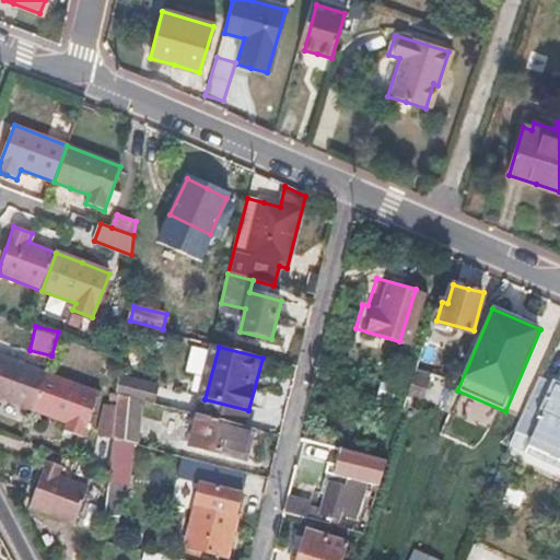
[(184,349),(185,371),(205,370),(205,348),(184,349)]
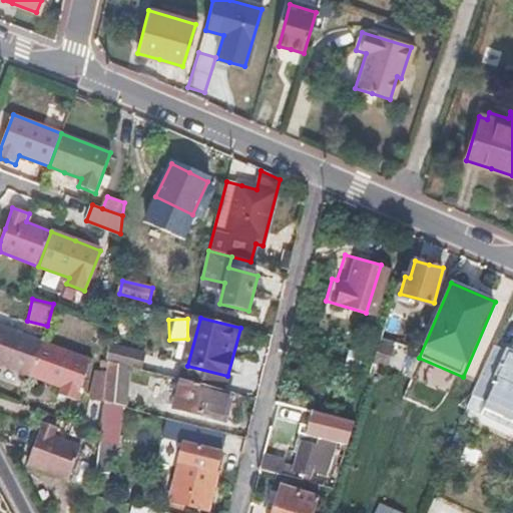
[(42,342),(0,325),(0,365),(30,376),(42,342)]
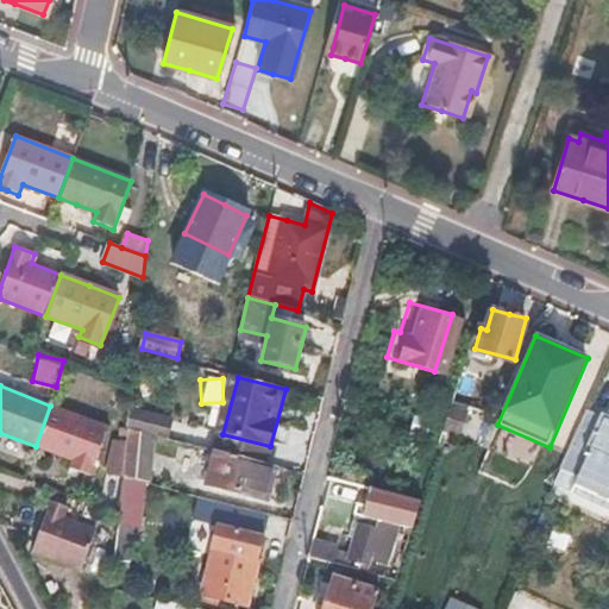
[(470,394),(456,390),(437,450),(451,453),(470,394)]
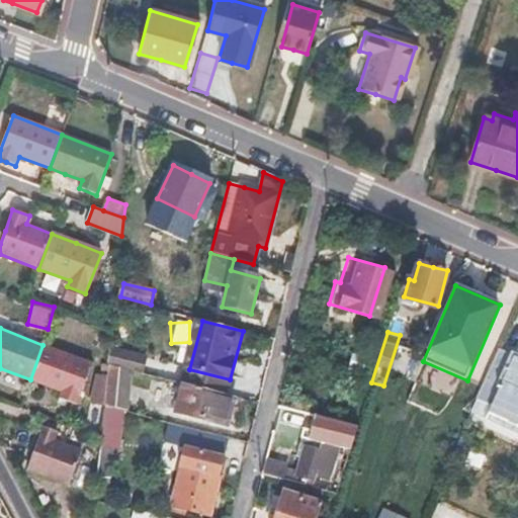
[(136,346),(110,340),(107,365),(117,368),(128,371),(136,346)]
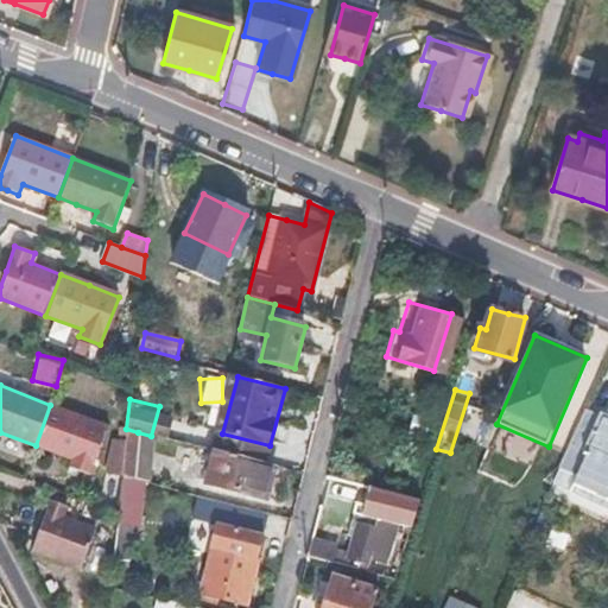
[(108,426),(50,405),(36,445),(54,453),(73,460),(70,467),(89,474),(108,426)]
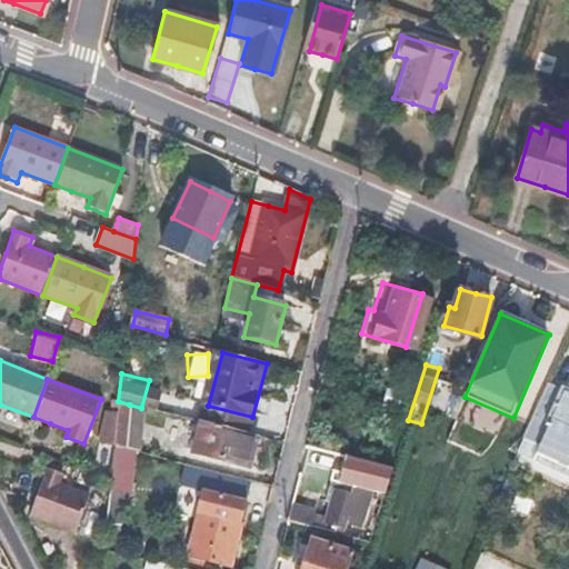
[(558,476),(565,461),(568,450),(568,387),(549,379),(521,442),(515,458),(558,476)]
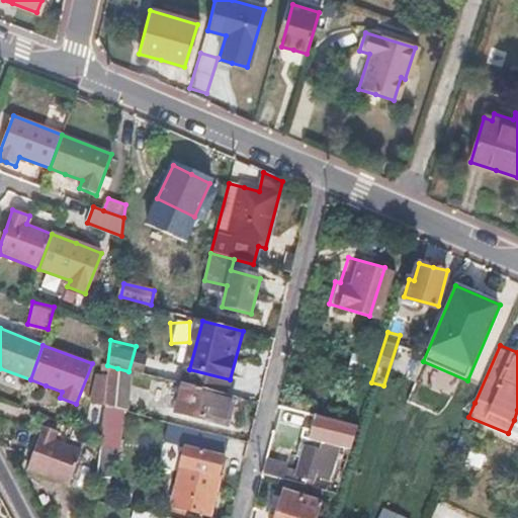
[(107,365),(106,378),(102,405),(113,408),(117,368),(107,365)]
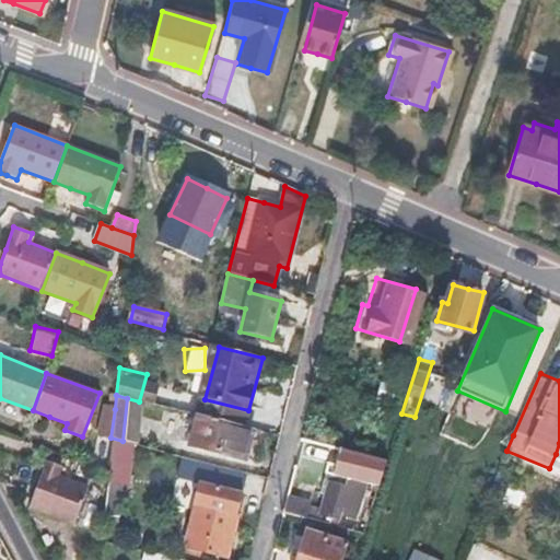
[(248,410),(205,399),(200,417),(249,430),(254,412),(248,410)]
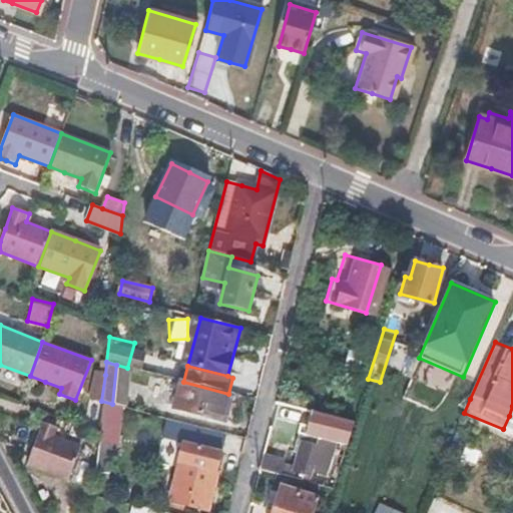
[(105,375),(92,373),(89,400),(101,401),(105,375)]
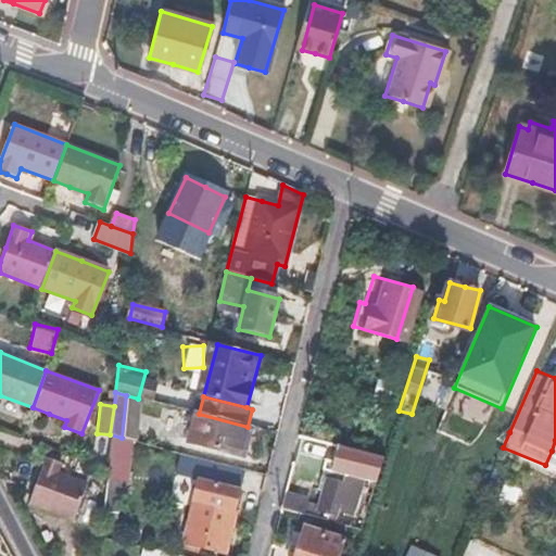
[(199,414),(196,413),(188,442),(251,457),(258,430),(248,427),(199,414)]
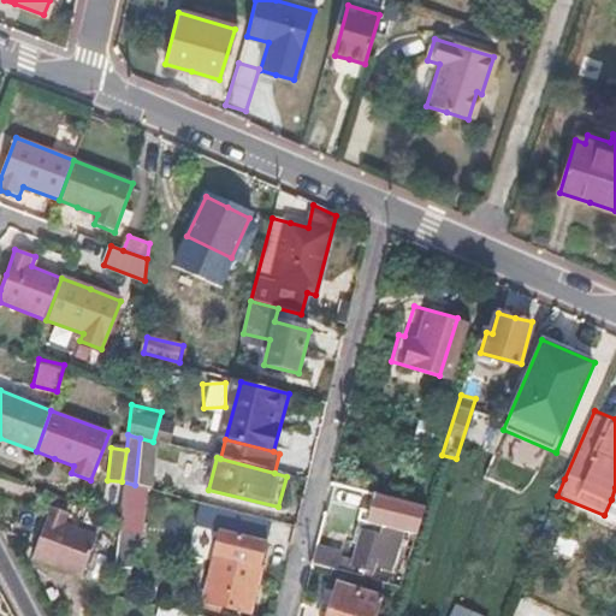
[(135,485),(122,481),(117,533),(131,534),(135,485)]
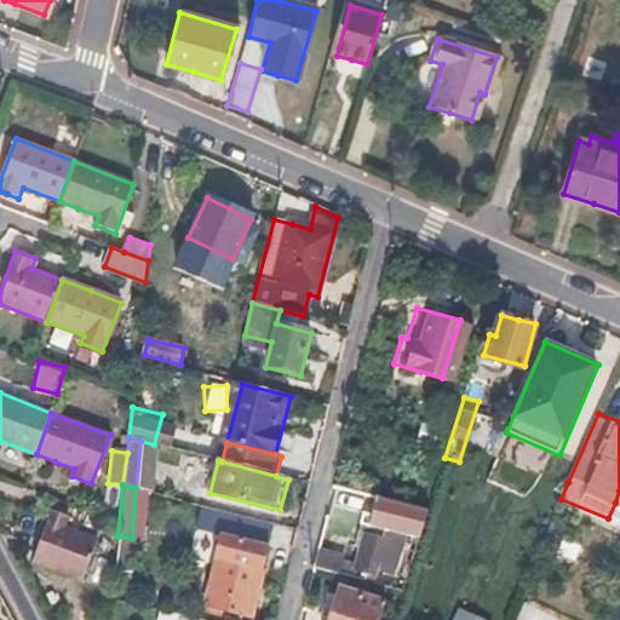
[(619,491),(615,503),(608,518),(619,523),(619,491)]
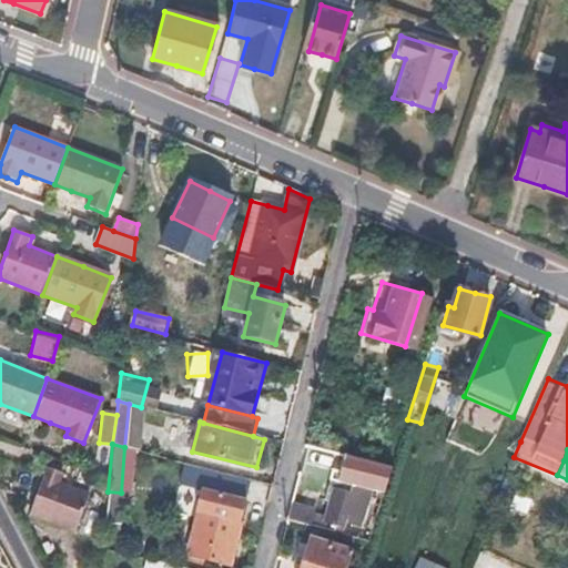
[(51,469),(36,464),(28,487),(19,511),(64,528),(79,490),(48,479),(51,469)]
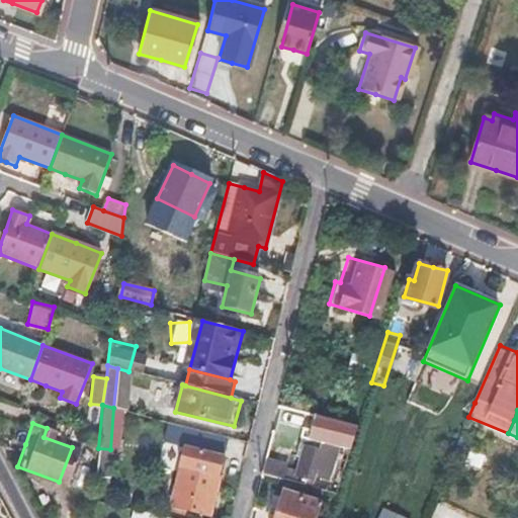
[(318,448),(319,442),(299,437),(294,455),(299,457),(303,445),(318,448)]
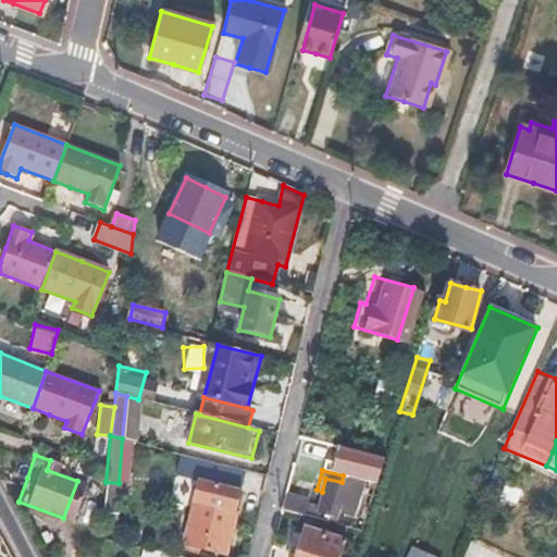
[(342,482),(325,479),(322,492),(320,498),(341,504),(339,511),(355,515),(366,481),(343,475),(342,482)]
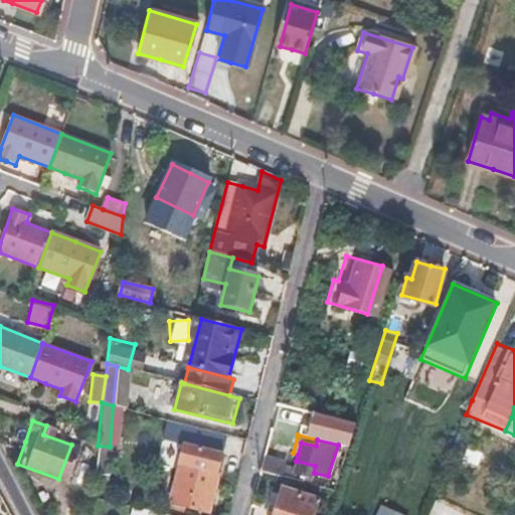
[(177,464),(179,464),(169,502),(201,511),(206,490),(213,492),(222,454),(182,444),(177,464)]
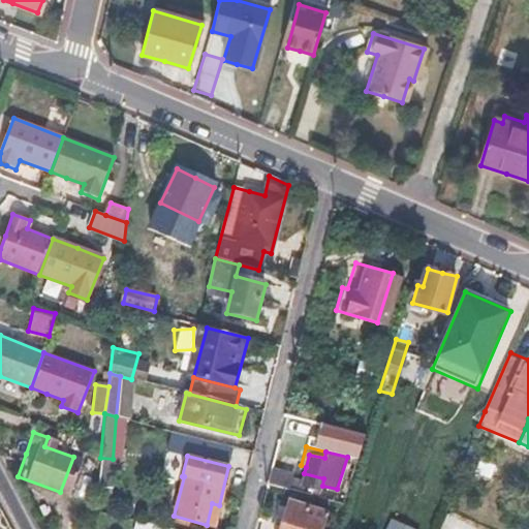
[(113,459),(100,458),(96,497),(110,498),(113,459)]
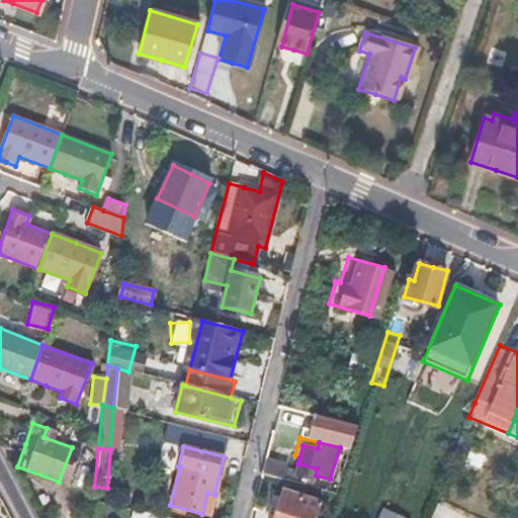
[(267,459),(264,476),(282,480),(284,467),(285,463),(267,459)]
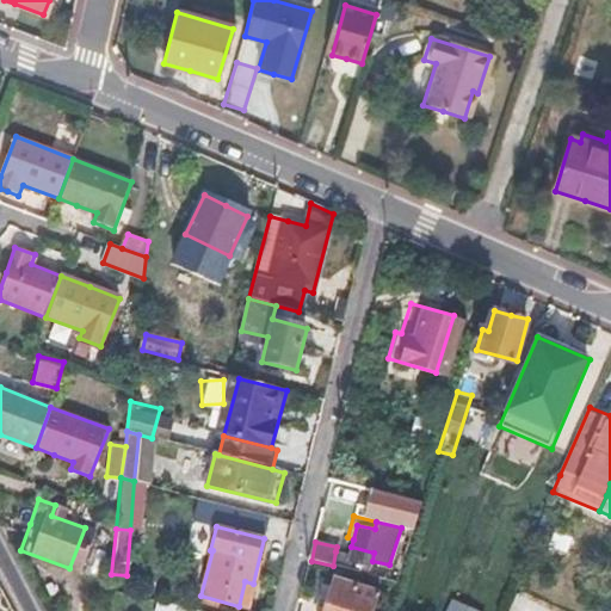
[(350,555),(335,551),(333,566),(369,574),(372,561),(374,553),(351,547),(350,555)]
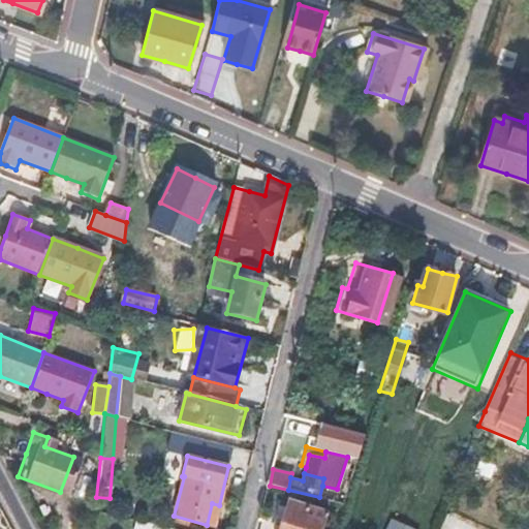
[(323,528),(329,514),(289,501),(280,528),(323,528)]
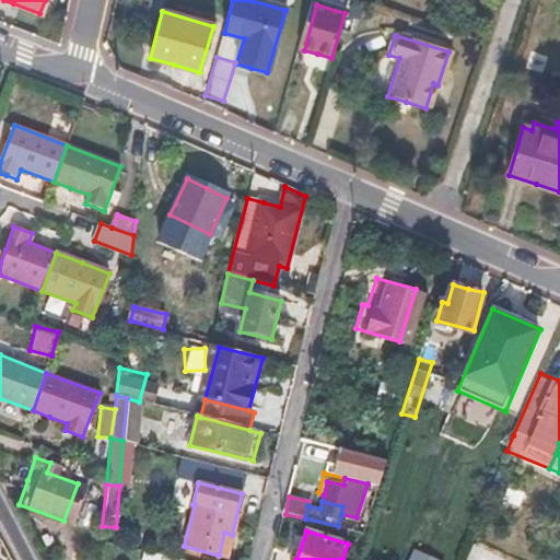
[(232,535),(224,533),(219,556),(226,557),(232,535)]
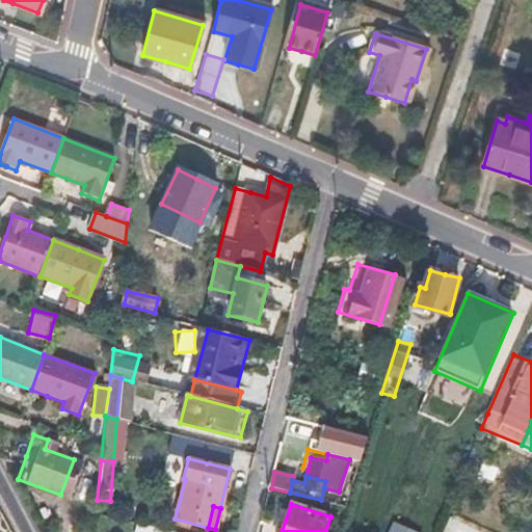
[(495,531),(451,512),(442,531),(495,531)]
